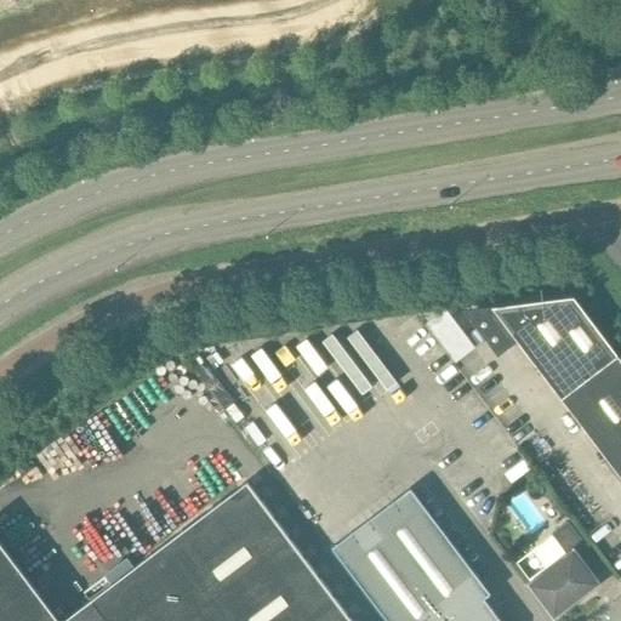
[(617,355),(573,297),(463,311),(499,355),(517,341),(560,398),(617,355)]
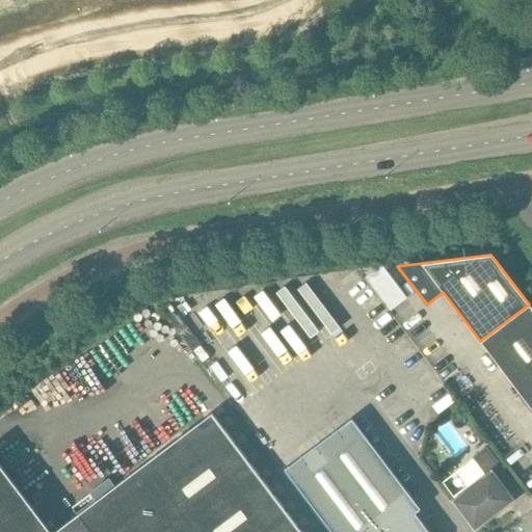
[(201,344),(169,303),(161,310),(192,350),(201,344)]
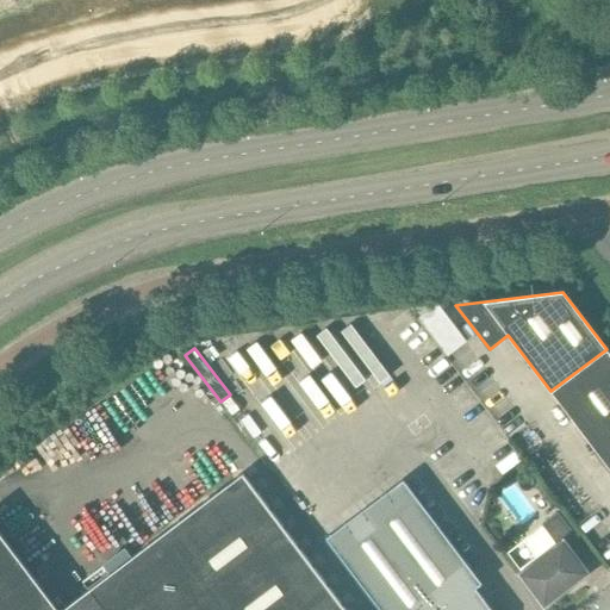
[(609,470),(609,353),(607,349),(551,391),(609,470)]
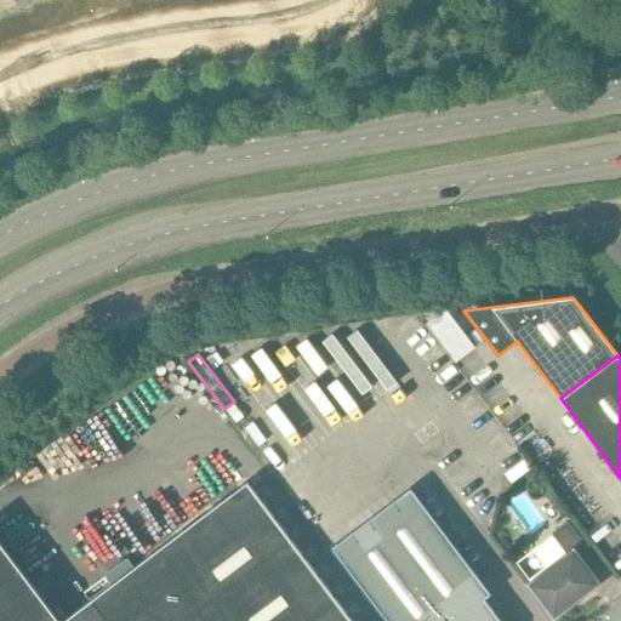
[(107,620),(352,620),(246,482),(91,599),(107,620)]
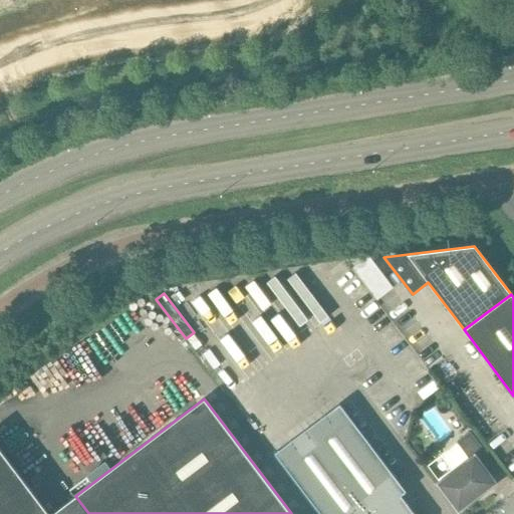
[(415,513),(401,495),(406,491),(339,404),(275,453),(320,513),(415,513)]
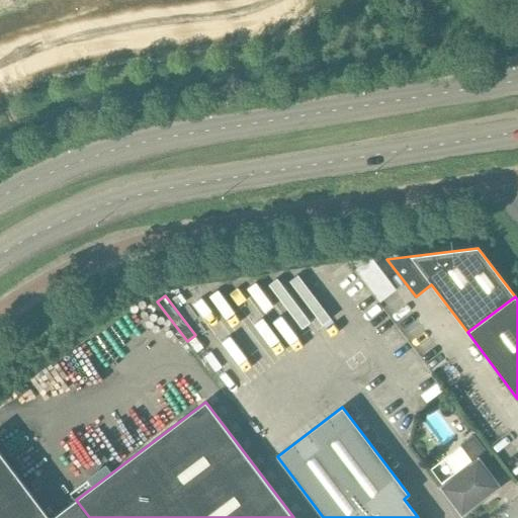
[(496,464),(473,435),(459,446),(472,463),(456,477),(451,476),(445,481),(444,485),(442,487),(461,513),(497,487),(486,471),(496,464)]
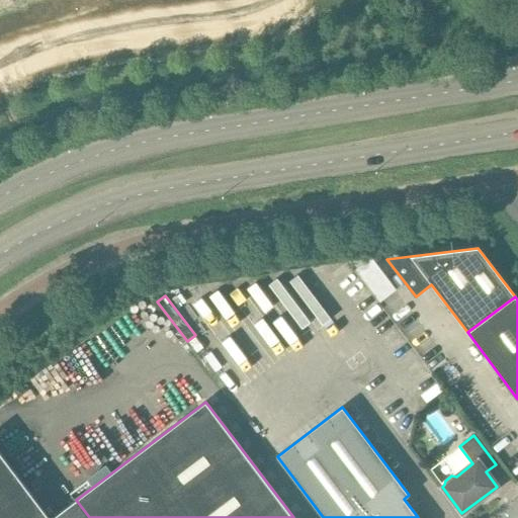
[(50,517),(0,451),(0,517),(89,517),(76,500),(51,517),(50,517)]
